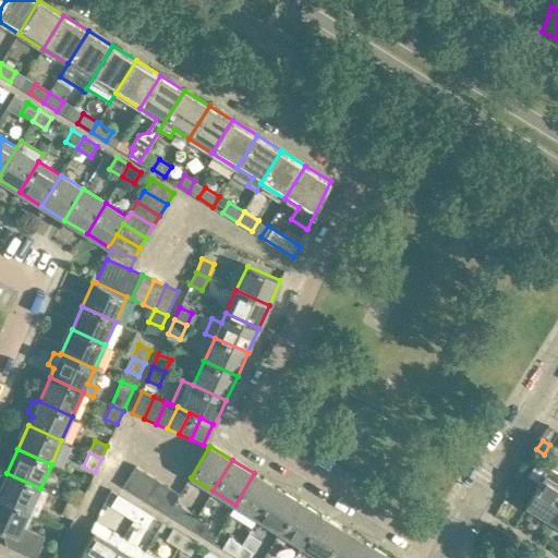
[(123,486),(134,494),(146,473),(135,466),(123,486)]
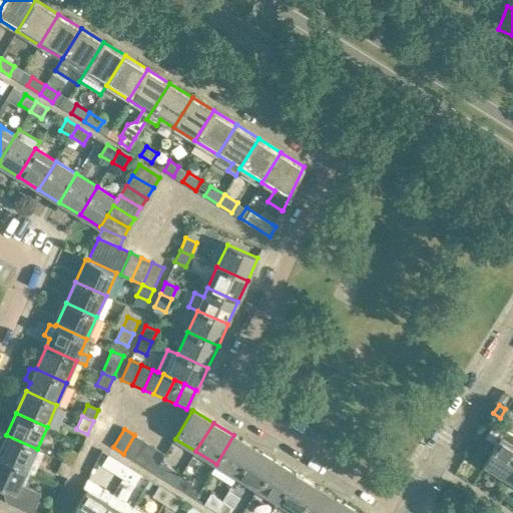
[(512,462),(512,434),(505,430),(501,436),(483,465),(504,478),(512,462)]
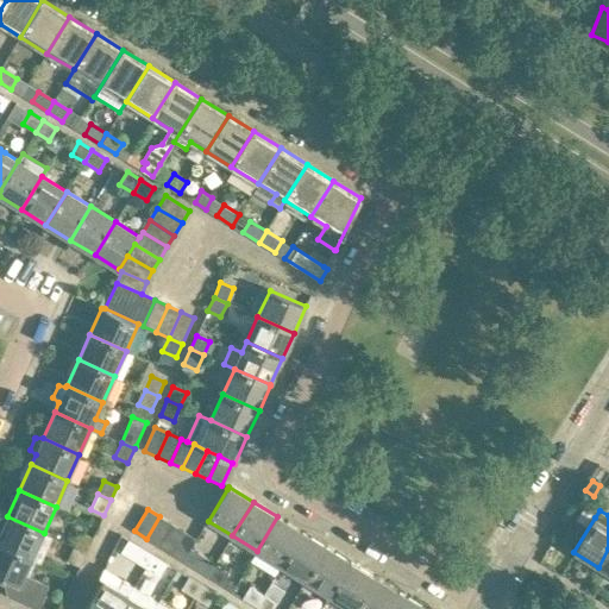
[(7,516),(0,531),(0,544),(36,560),(41,563),(52,537),(44,533),(7,516)]
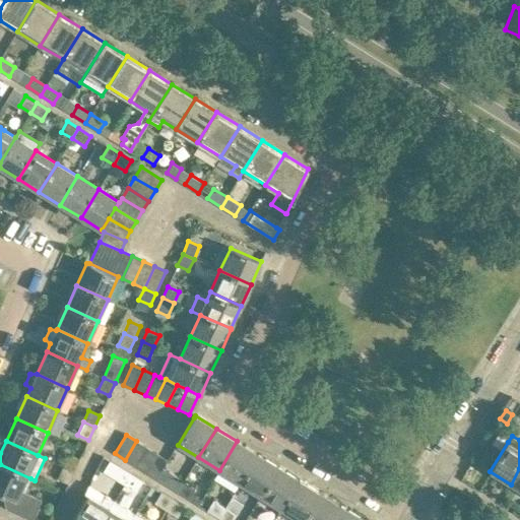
[(147,448),(136,441),(125,460),(136,466),(147,448)]
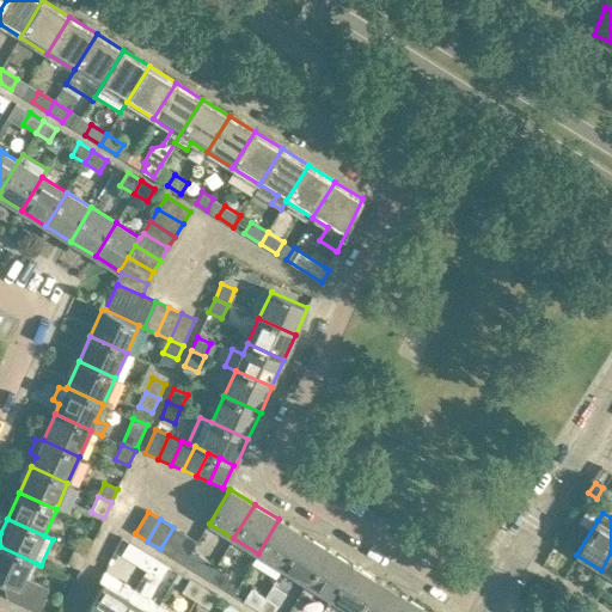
[(282,569),(304,534),(279,519),(258,554),(282,569)]
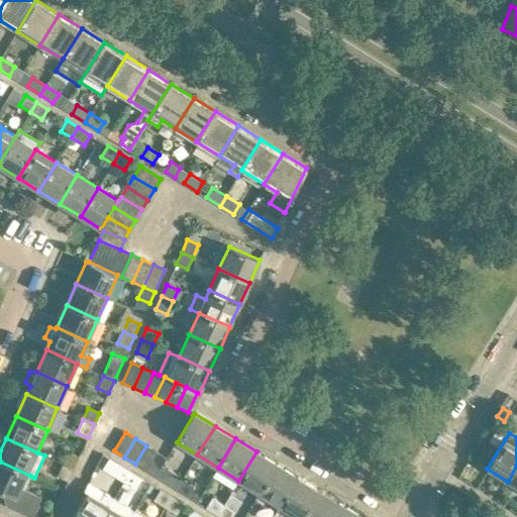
[(156,450),(146,445),(135,463),(144,470),(156,450)]
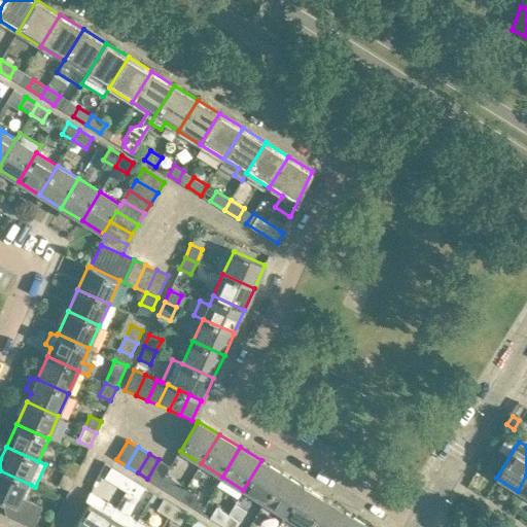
[(170,466),(159,459),(147,479),(157,485),(170,466)]
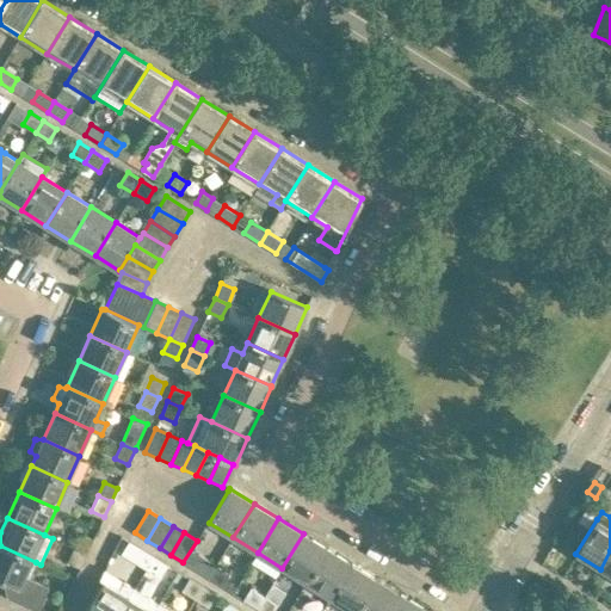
[(80,534),(74,548),(87,554),(93,539),(80,534)]
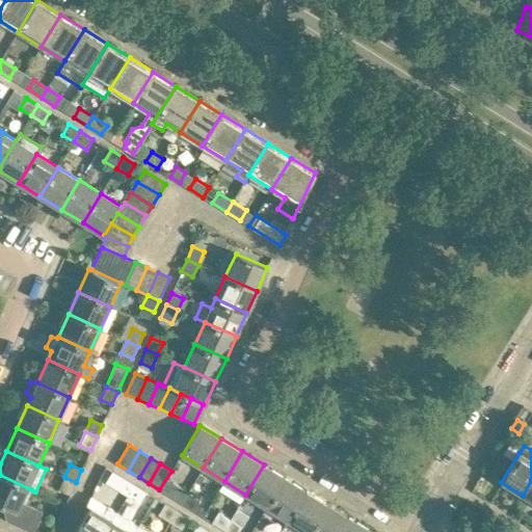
[(285,478),(264,464),(245,495),(266,507),(285,478)]
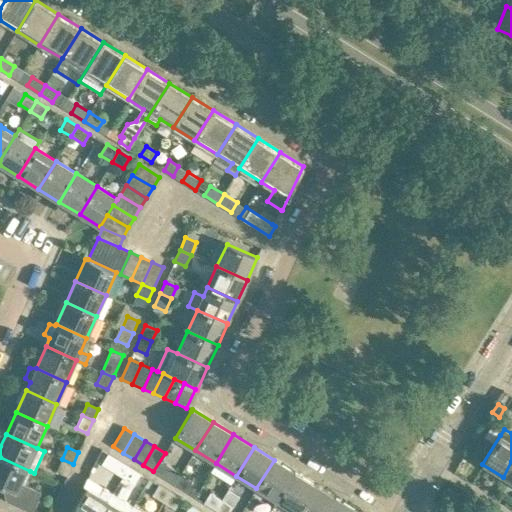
[(112,456),(106,467),(123,477),(129,467),(112,456)]
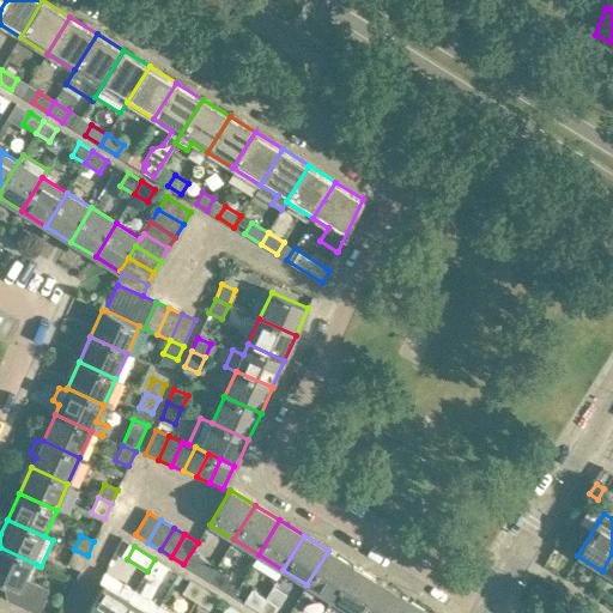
[(0,547),(0,581),(4,583),(4,582),(13,587),(7,599),(7,600),(13,602),(37,612),(49,589),(29,580),(36,564),(0,547)]
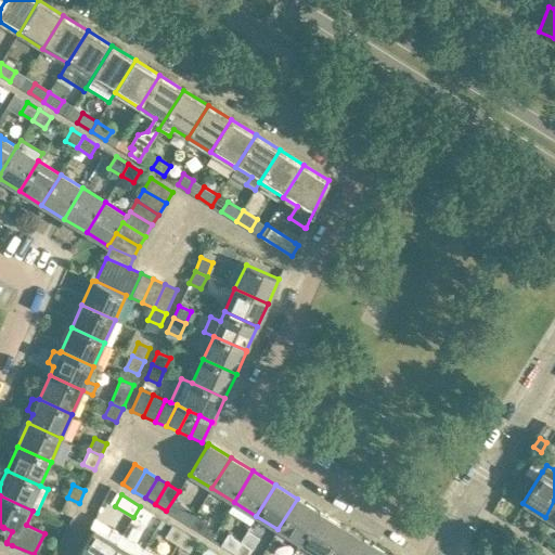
[(73,516),(79,503),(67,498),(62,512),(73,516)]
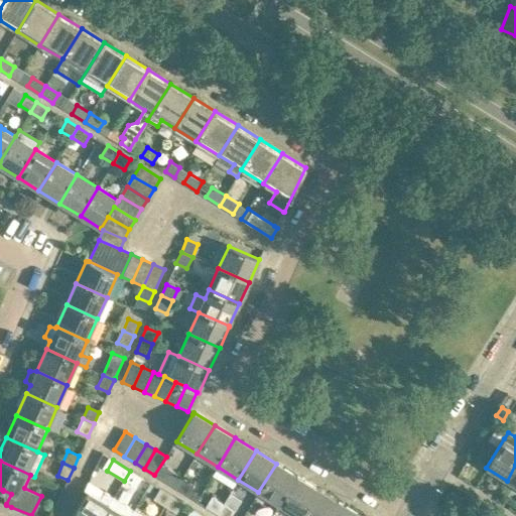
[(258,492),(279,505),(297,476),(276,464),(258,492)]
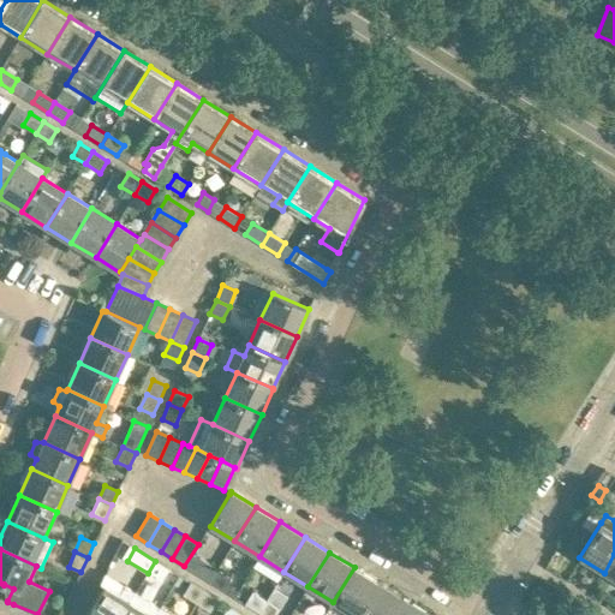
[(192,554),(184,566),(209,583),(218,569),(192,554)]
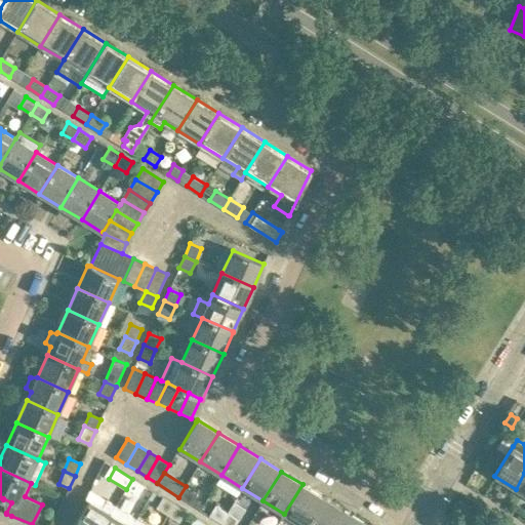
[(524,473),(516,489),(524,494),(524,473)]
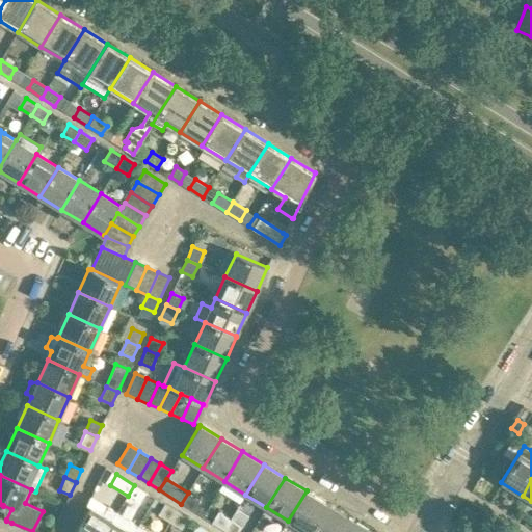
[(145,493),(134,485),(128,496),(139,503),(145,493)]
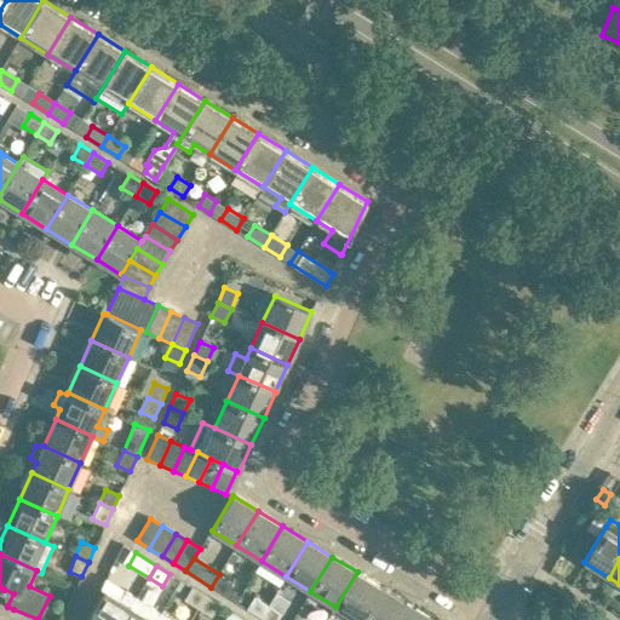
[(336,607),(331,613),(342,619),(361,619),(382,587),(357,572),(336,607)]
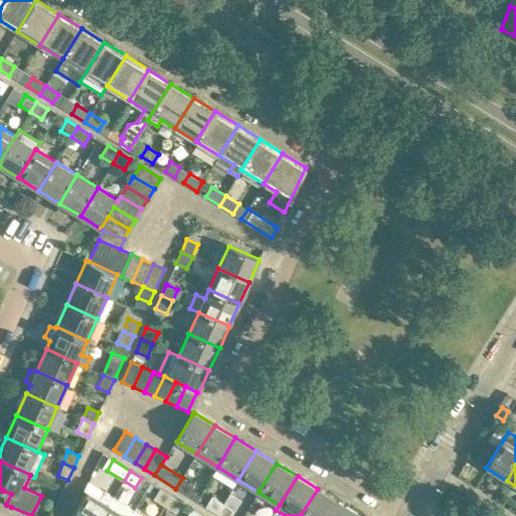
[(194,484),(182,478),(175,489),(186,495),(194,484)]
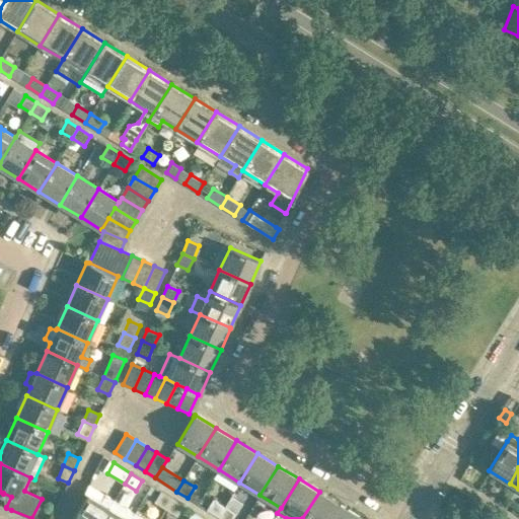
[(165,510),(172,499),(160,492),(153,502),(165,510)]
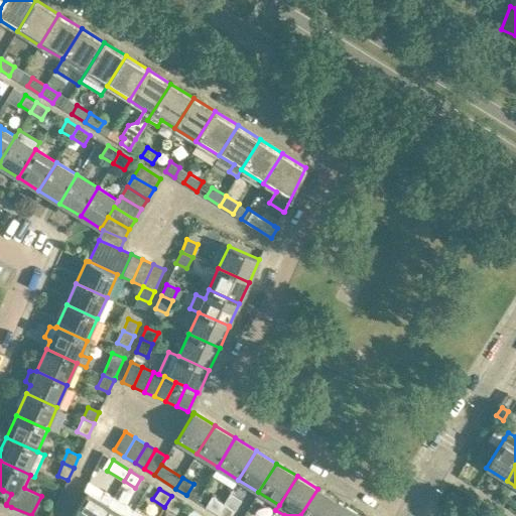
[(300,515),(329,515),(338,502),(317,489),(300,515)]
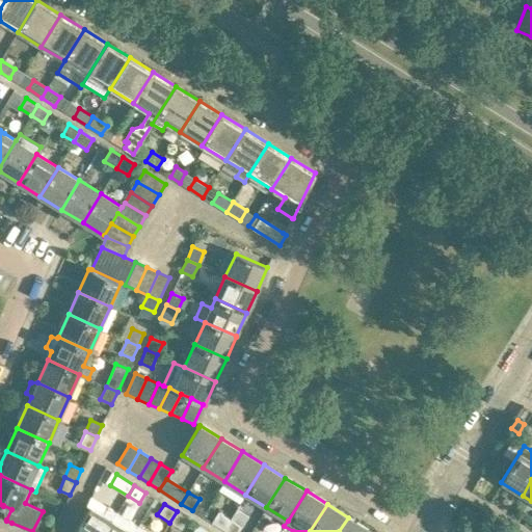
[(90,507),(74,531),(104,531),(112,521),(117,512),(108,507),(103,514),(90,507)]
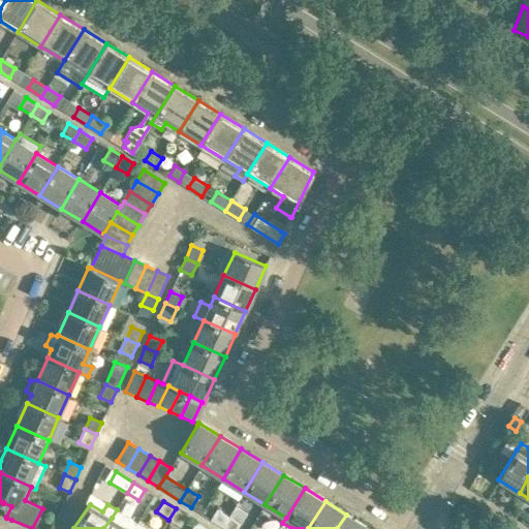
[(206,507),(200,504),(196,510),(200,514),(206,507)]
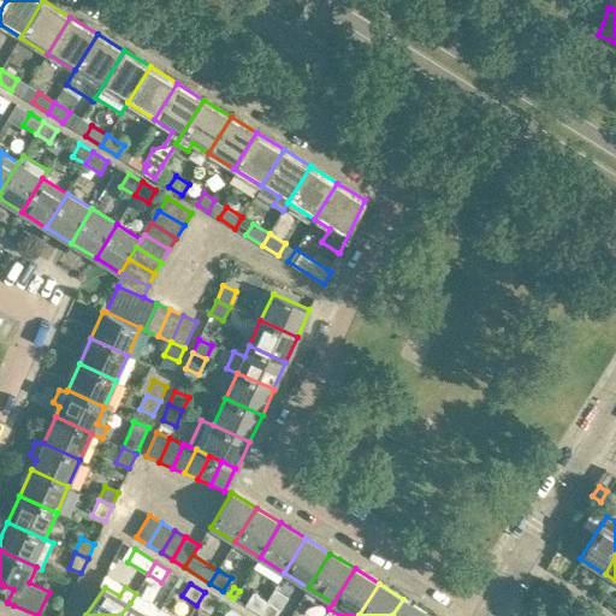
[(218,600),(205,592),(196,605),(209,612),(218,600)]
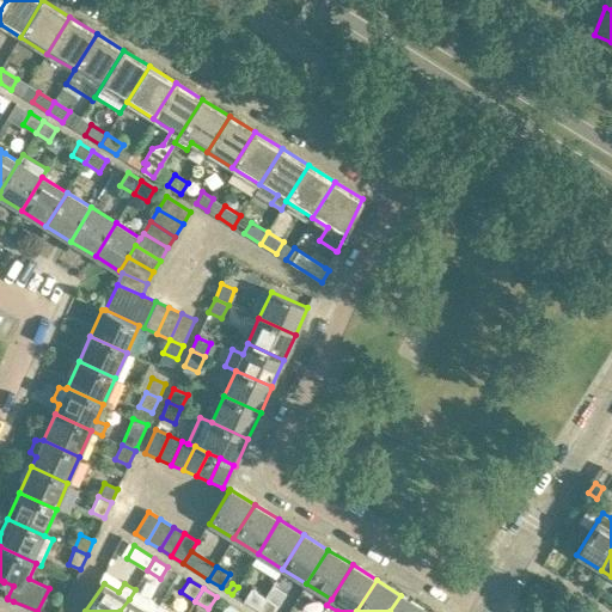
[(120,611),(154,611),(159,604),(135,589),(129,599),(120,611)]
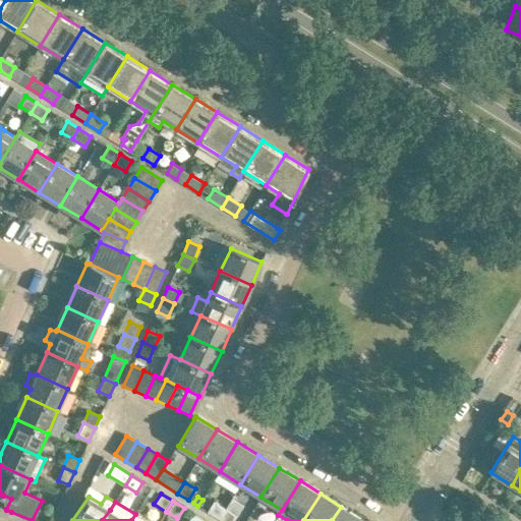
[(208,512),(219,519),(225,508),(214,502),(208,512)]
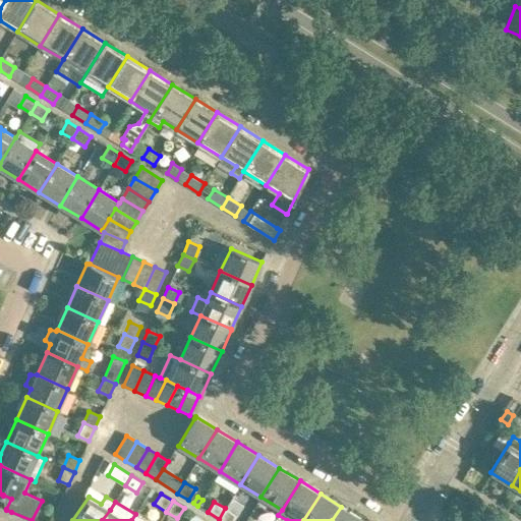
[(361,520),(362,520),(341,507),(332,520),(361,520)]
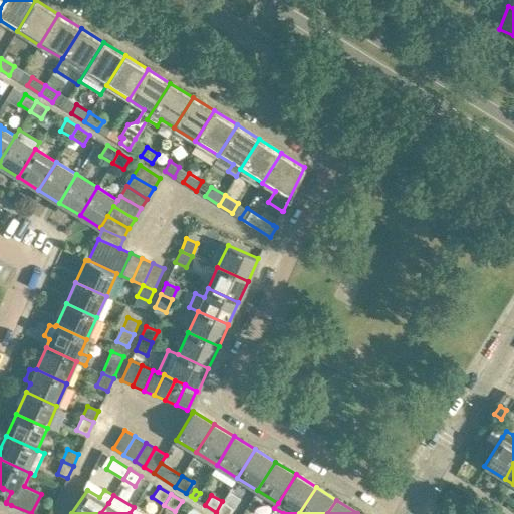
[(229,513),(233,508),(222,501),(216,512),(219,513),(229,513)]
